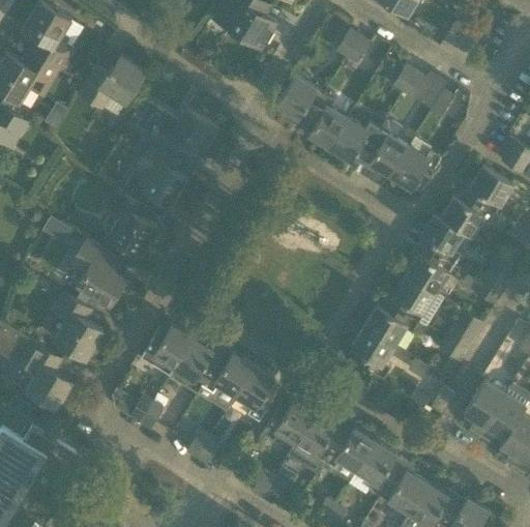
[(264,17),(271,5),(262,0),(223,0),(212,20),(233,32),(234,37),(240,40),(244,39),(261,49),(276,24),(264,17)]
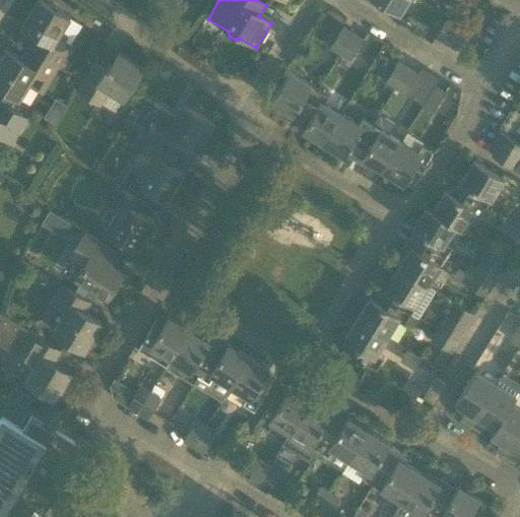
[(409,0),(372,0),(399,17),(409,0)]
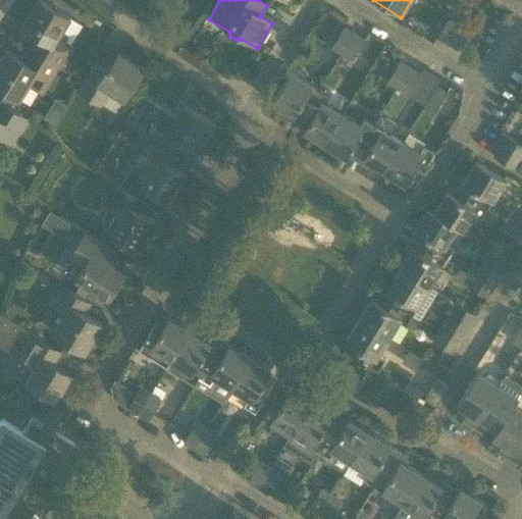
[(39,40),(32,52),(58,69),(58,68),(64,71),(70,61),(64,58),(70,49),(69,48),(82,28),(70,20),(39,1),(21,29),(39,40)]
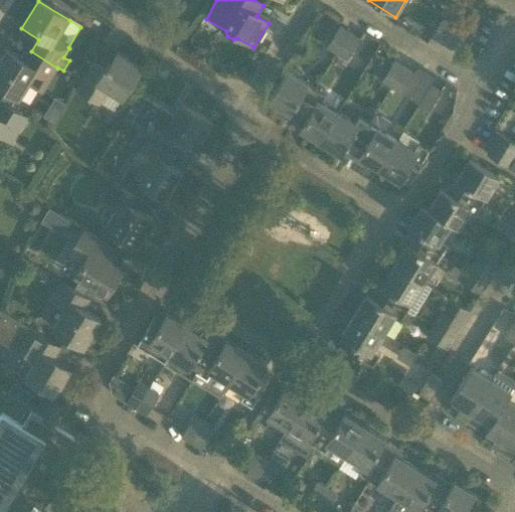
[(444,19),(432,39),(441,45),(454,25),(444,19)]
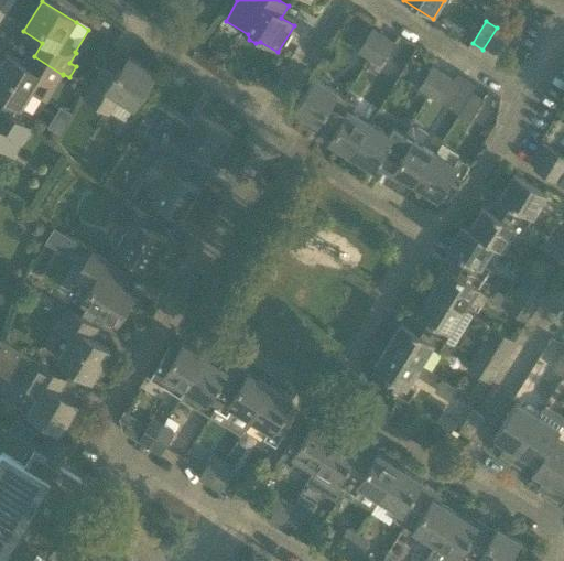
[(483,50),(495,57),(508,34),(497,28),(483,50)]
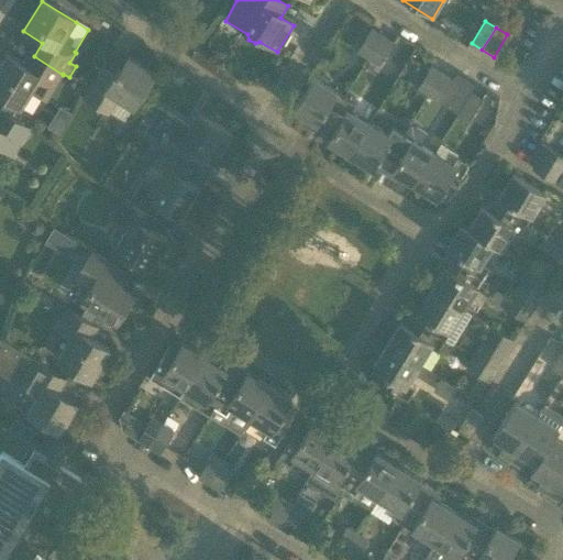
[(366,61),(381,39),(371,32),(356,55),(366,61)]
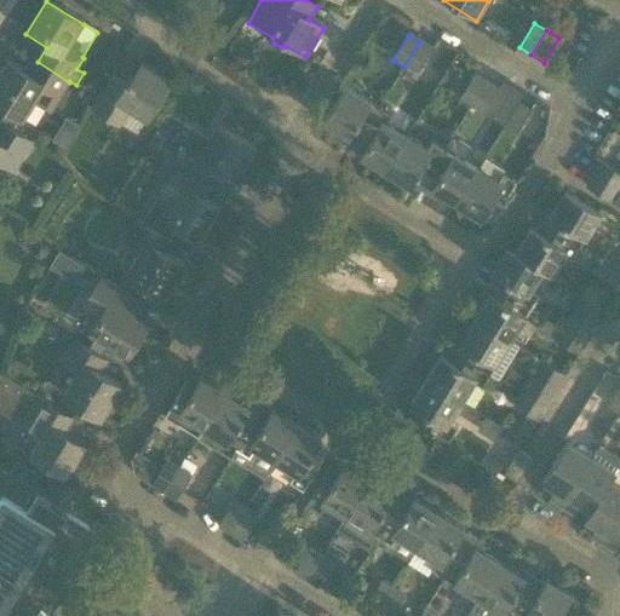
[(419,42),(403,67),(418,75),(432,51),(419,42)]
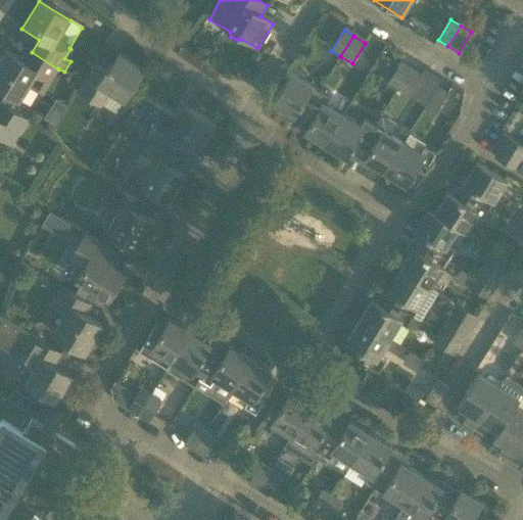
[(42,95),(58,69),(32,52),(25,64),(6,53),(0,63),(0,90),(18,102),(28,87),(42,95)]
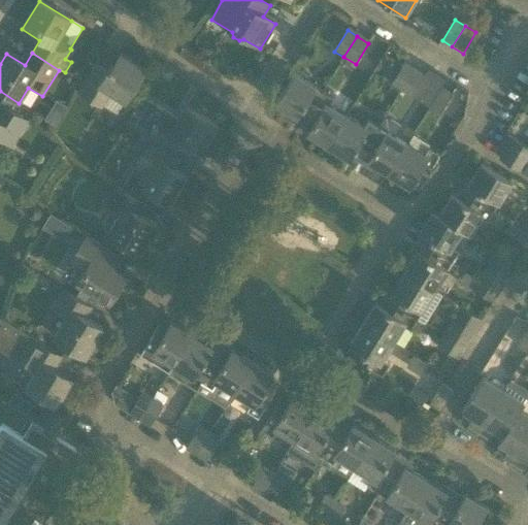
[(110,95),(125,103),(145,71),(121,56),(112,68),(110,67),(106,73),(96,66),(99,60),(98,60),(77,94),(101,108),(110,95)]
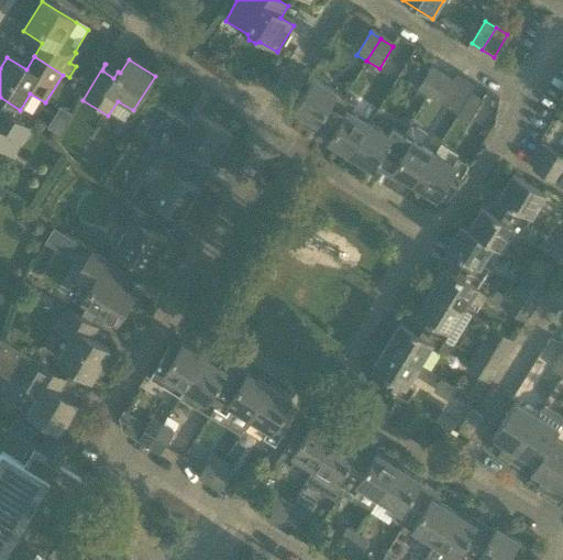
[(427,98),(441,75),(430,69),(417,91),(427,98)]
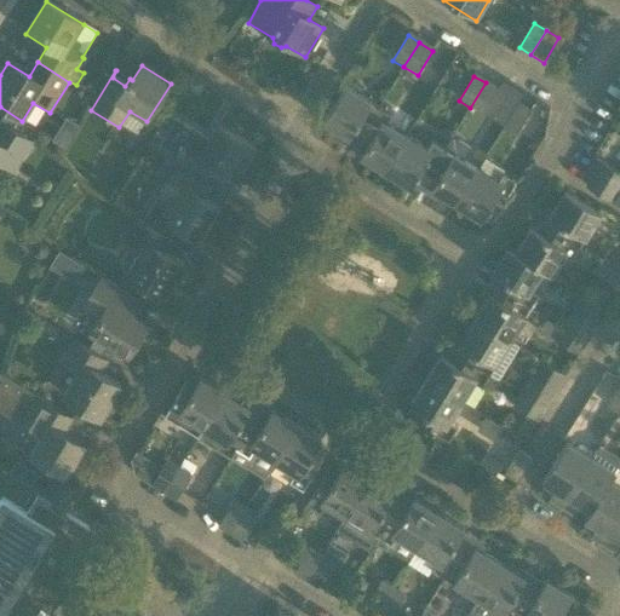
[(486,82),(470,108),(483,115),(499,91),(486,82)]
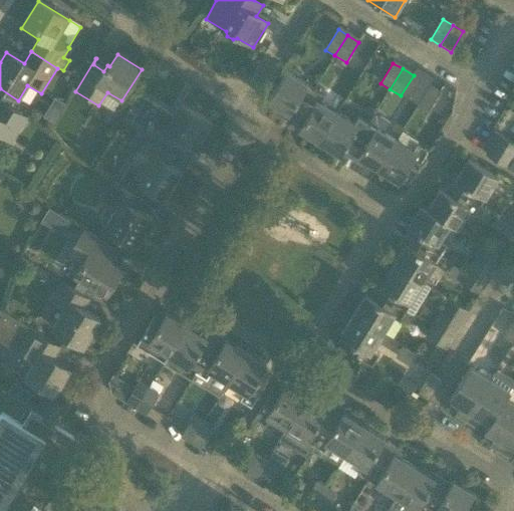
[(291,113),(296,116),(313,90),(286,74),(268,103),(289,116),(291,113)]
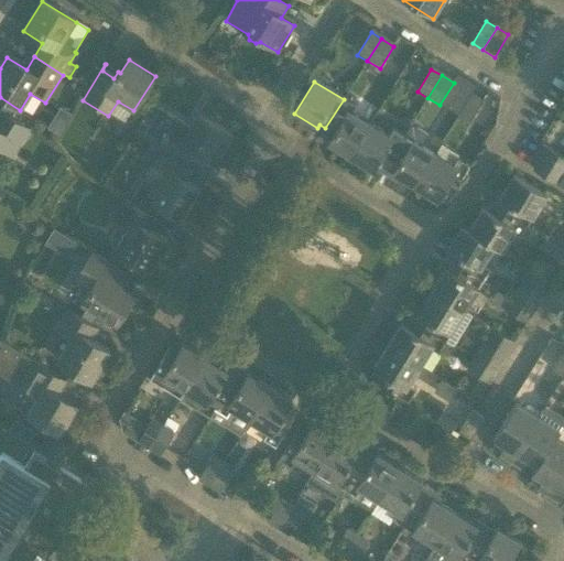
[(473,95),(458,117),(469,123),(484,101),(473,95)]
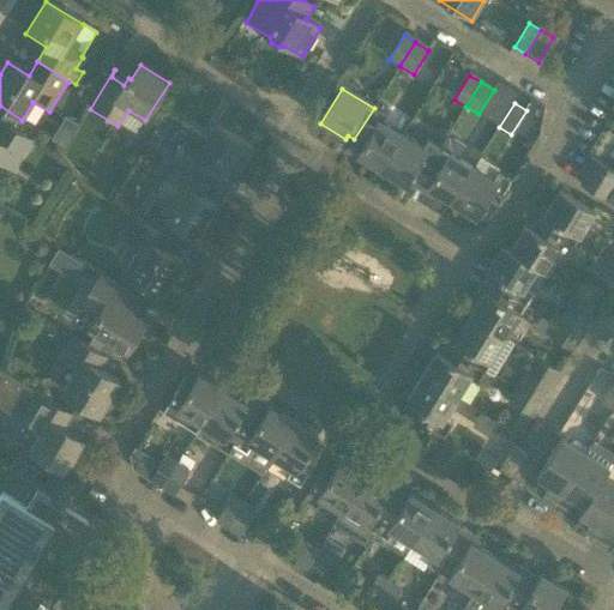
[(379,171),(402,136),(383,124),(387,116),(374,108),(354,139),(355,140),(353,144),(361,149),(356,157),(379,171)]
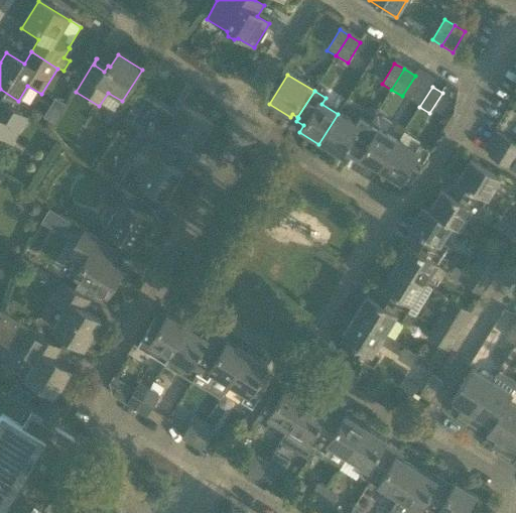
[(121,123),(146,138),(146,137),(169,152),(177,157),(184,146),(189,149),(196,139),(201,143),(213,125),(180,106),(172,118),(152,105),(153,105),(152,104),(151,105),(138,96),(121,123)]
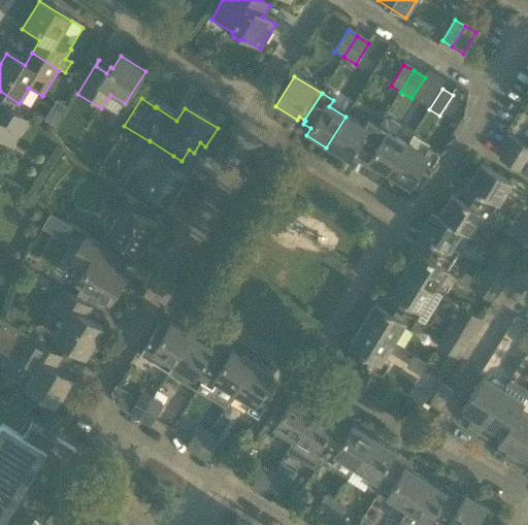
[(26,123),(3,109),(0,113),(0,141),(10,148),(26,123)]
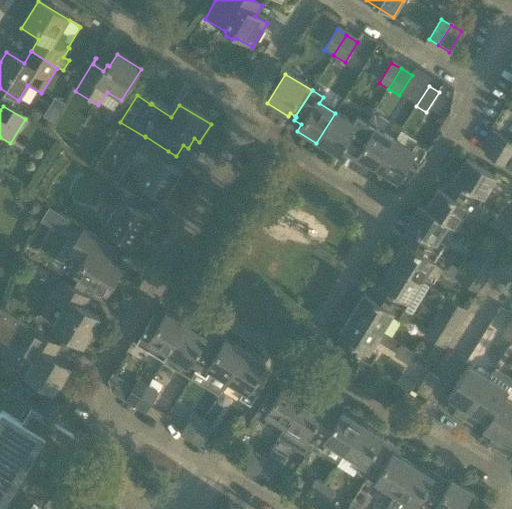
[(350,150),(366,123),(357,117),(352,124),(335,113),(316,143),(339,157),(343,150),(350,155),(352,151),(350,150)]
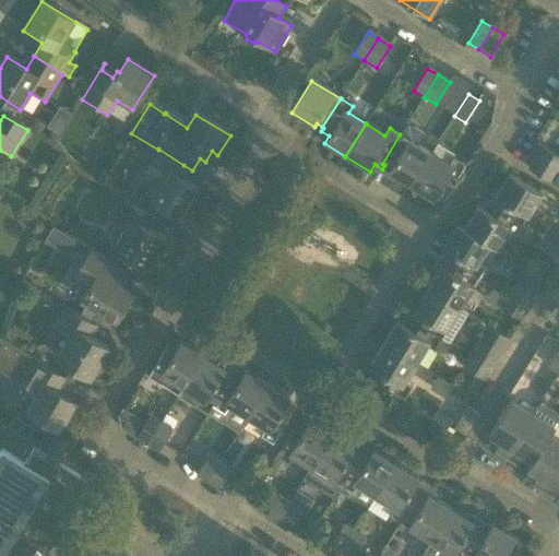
[(407,125),(401,135),(400,134),(382,164),(384,165),(391,169),(389,173),(411,187),(430,154),(418,146),(425,135),(407,125)]
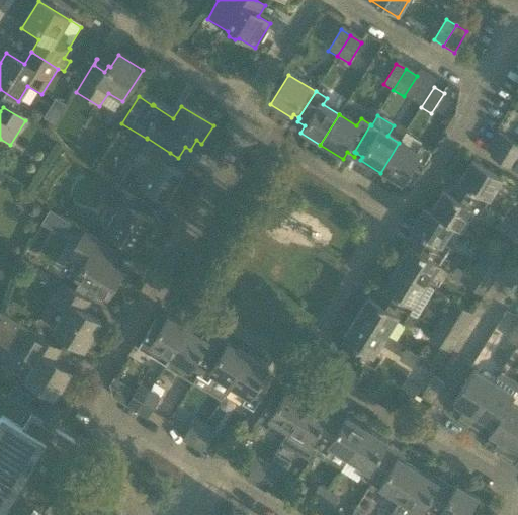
[(178,158),(170,153),(147,138),(147,139),(131,165),(144,174),(137,186),(166,202),(183,175),(172,168),(178,158)]
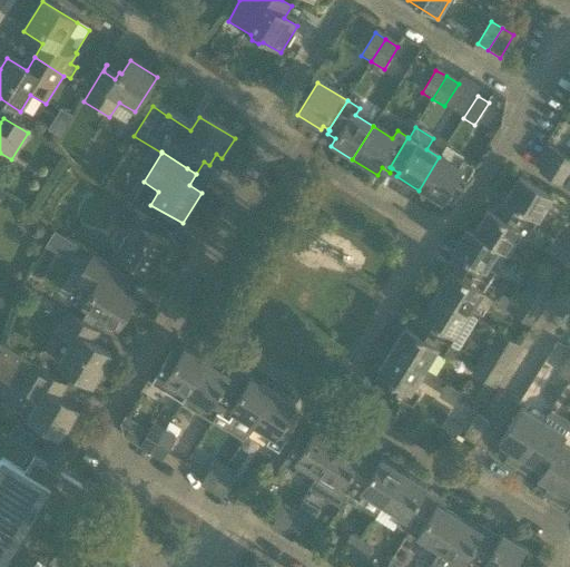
[(546,163),(568,177),(569,176),(569,174),(569,162),(552,152),(546,163)]
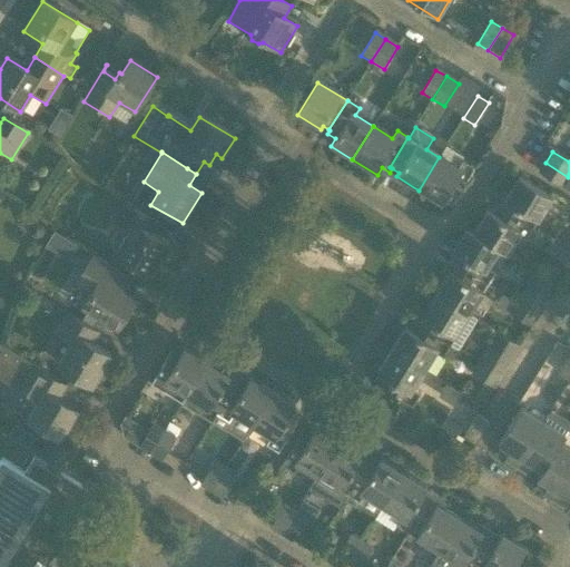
[(448,197),(455,203),(475,169),(461,160),(457,168),(439,157),(419,191),(442,205),(448,197)]
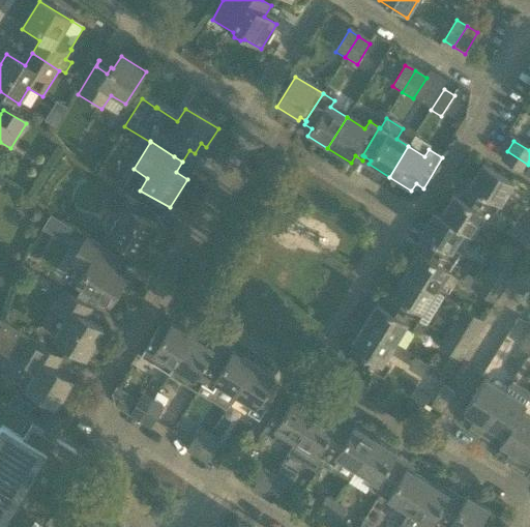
[(501,162),(522,175),(528,165),(507,151),(501,162)]
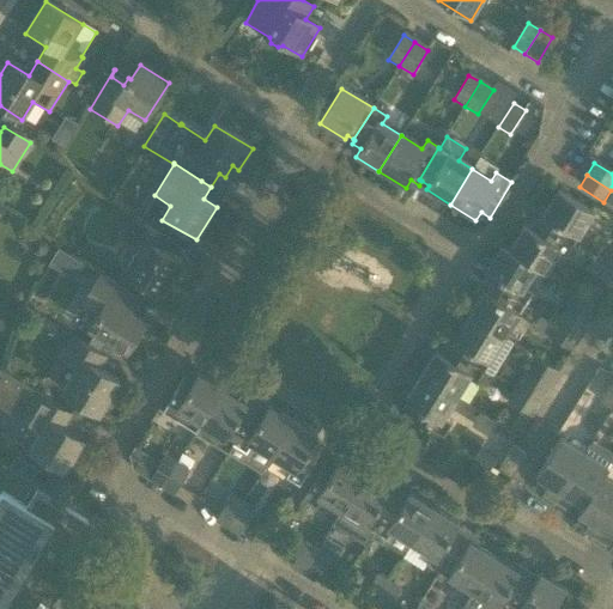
[(538,226),(572,247),(594,213),(559,192),(542,217),(547,220),(542,227),(539,224),(538,226)]
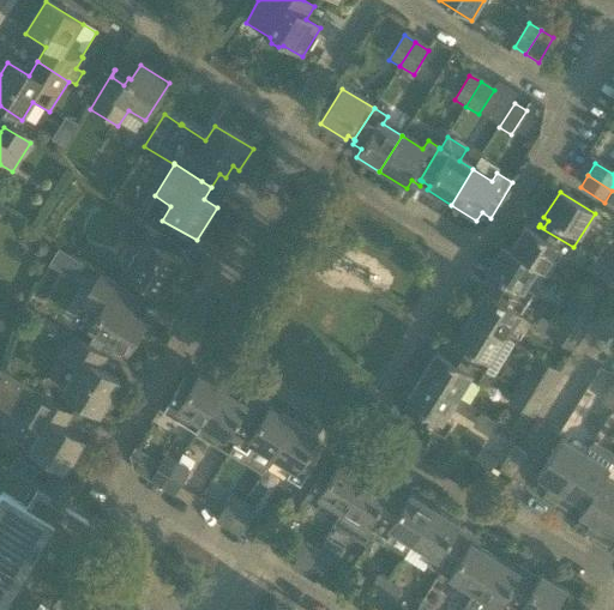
[(139,251),(124,275),(162,297),(181,264),(161,252),(168,239),(134,219),(122,240),(139,251)]
